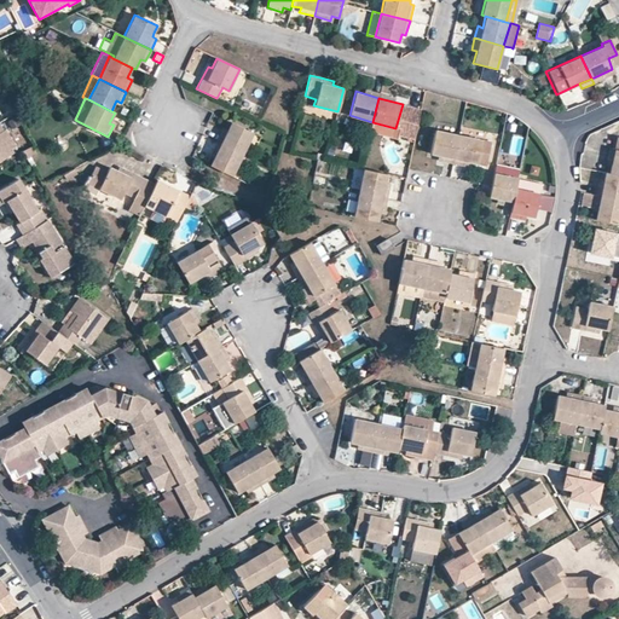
[(421,109),(405,104),(397,133),(414,138),(421,109)]
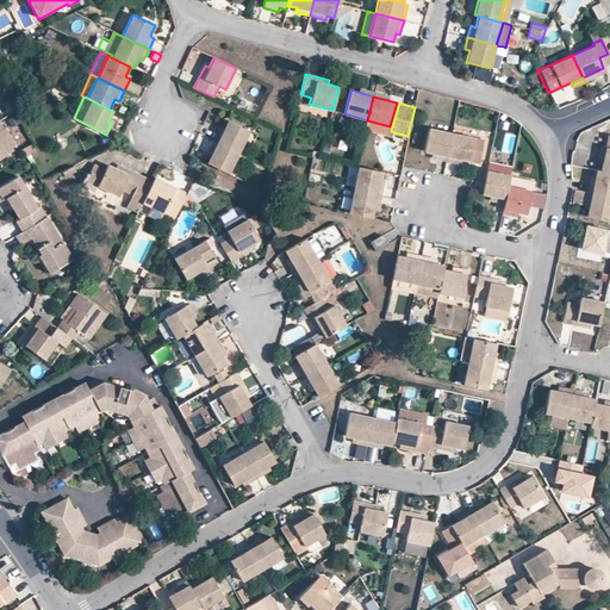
[(218,128),(212,139),(240,151),(249,130),(228,119),(223,130),(218,128)]
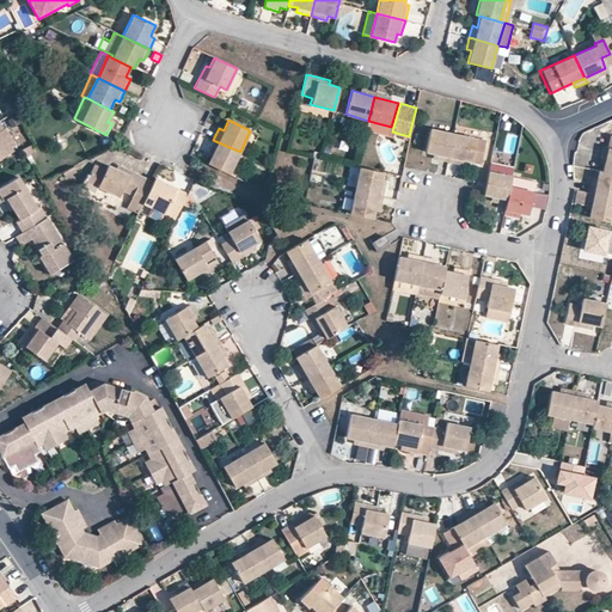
[(1,127),(0,124),(0,157),(12,150),(8,145),(13,142),(2,126),(1,127)]
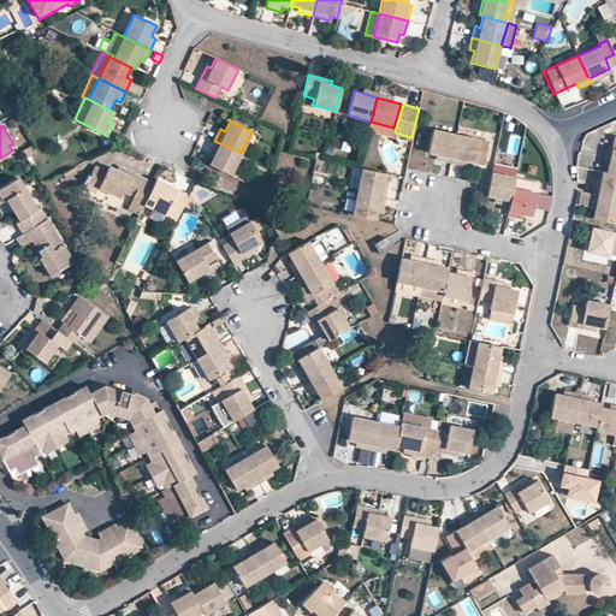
[(433,129),(427,152),(436,155),(436,159),(450,163),(457,134),(433,129)]
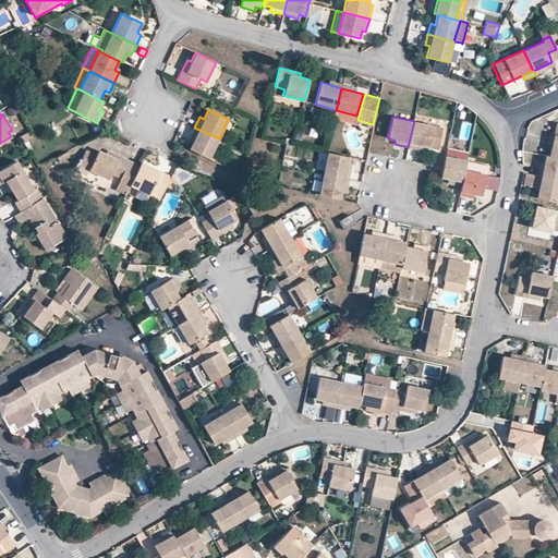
[(414,121),(408,147),(422,150),(423,146),(437,149),(443,126),(414,121)]
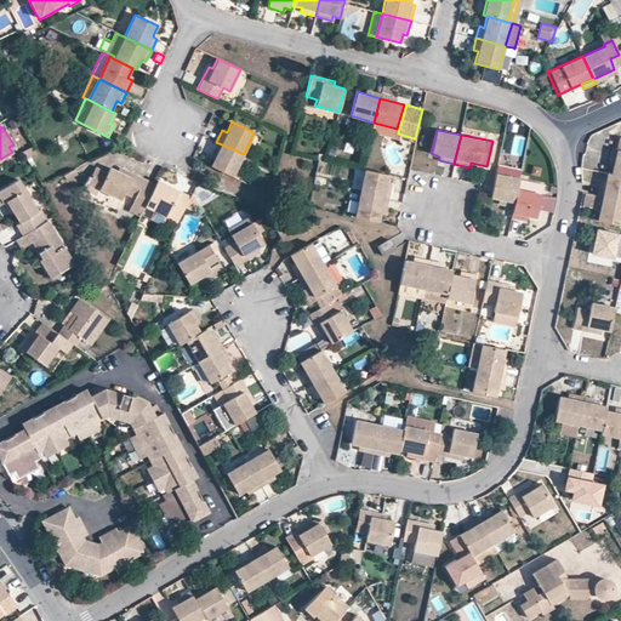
[(611,149),(608,165),(611,165),(610,174),(620,176),(620,140),(619,140),(616,149),(611,149)]
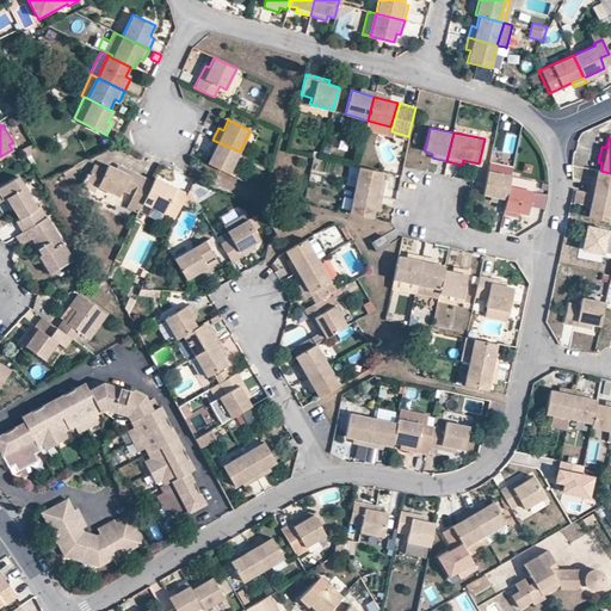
[(240,152),(213,140),(208,150),(211,153),(207,162),(229,173),(240,152)]
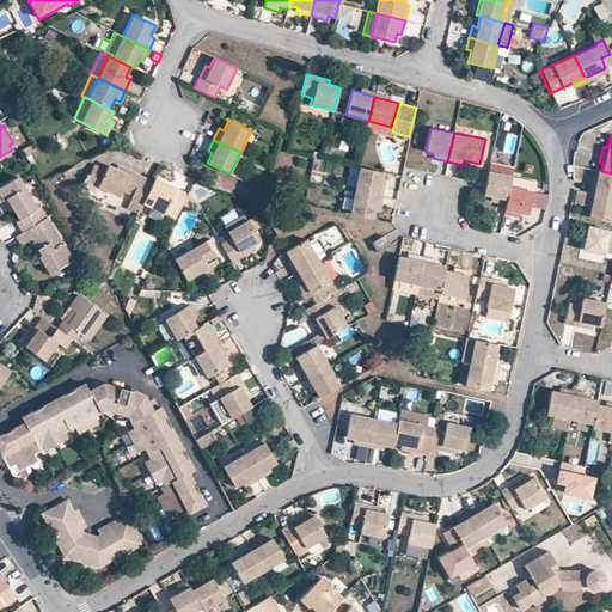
[(25,157),(35,151),(31,145),(22,150),(23,153),(25,157)]
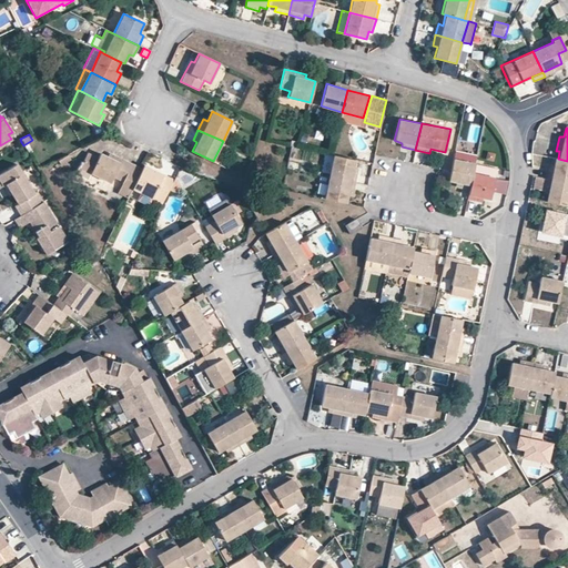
[(455,150),(453,158),(474,162),(476,153),(455,150)]
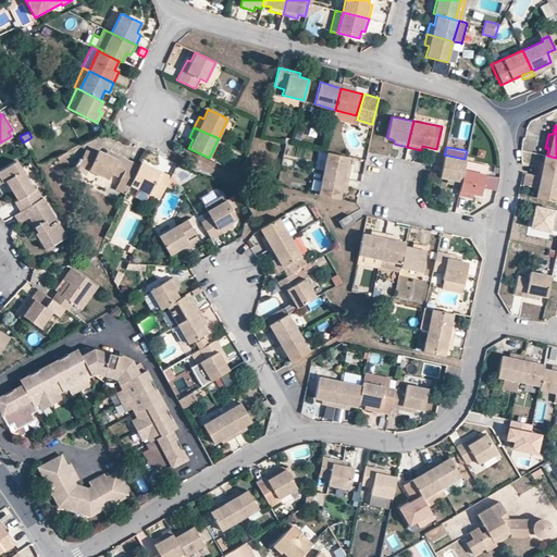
[(139,165),(107,149),(104,153),(98,150),(96,156),(85,151),(81,160),(78,159),(73,171),(86,176),(88,171),(108,180),(111,174),(121,178),(120,181),(130,185),(139,165)]
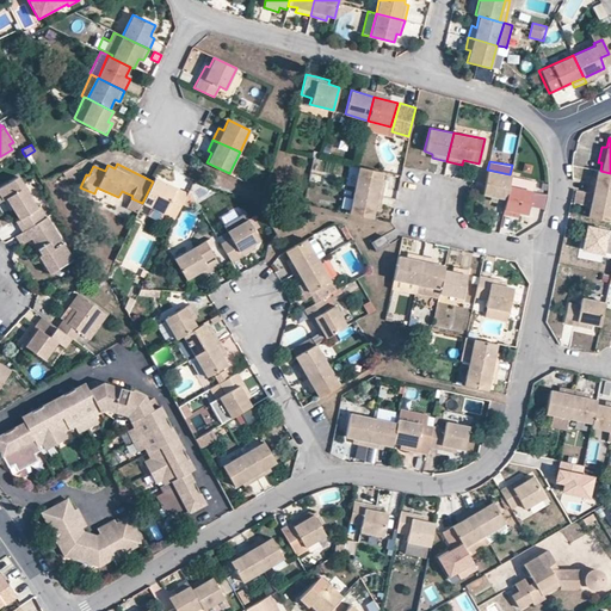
[(358,166),(353,190),(382,196),(386,180),(381,179),(382,172),(358,166)]
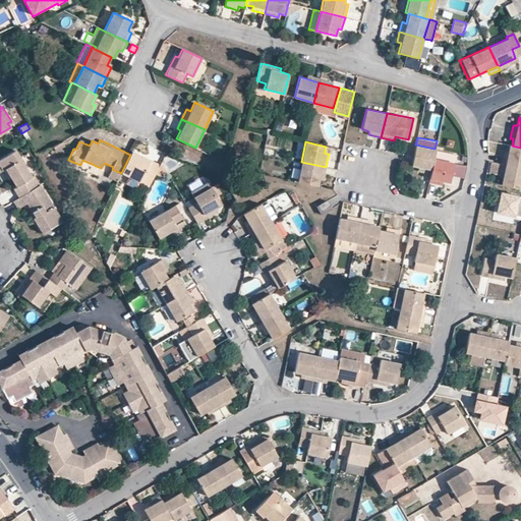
[(415,145),(411,166),(418,168),(417,171),(430,174),(433,158),(435,149),(415,145)]
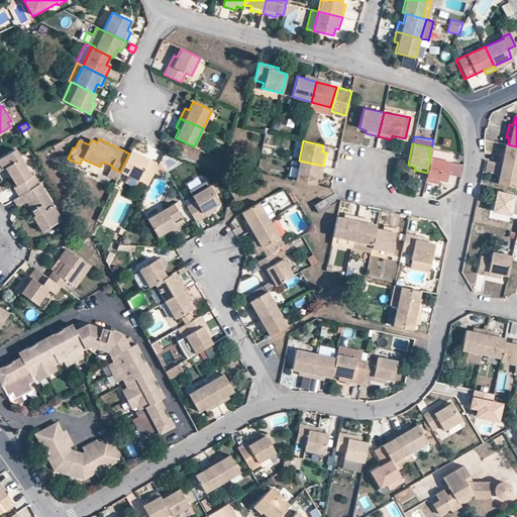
[(499,149),(496,163),(516,167),(516,146),(508,144),(504,144),(503,151),(499,149)]
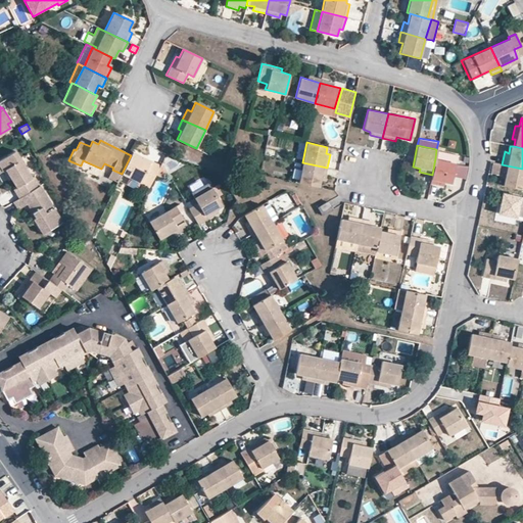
[(12,187),(17,196),(34,186),(36,185),(14,148),(0,155),(0,165),(1,168),(4,167),(9,176),(15,185),(12,187)]
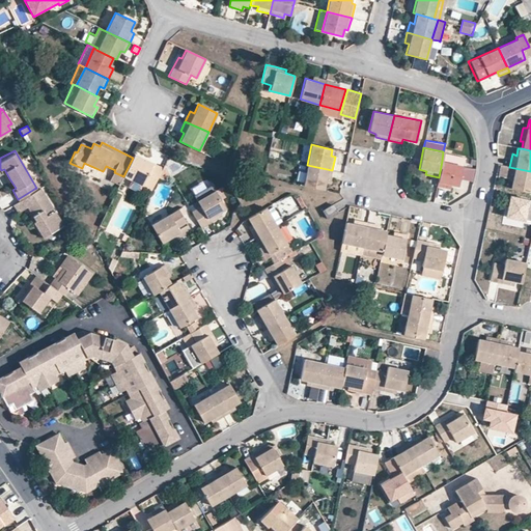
[(442,161),(463,165),(465,156),(443,151),(442,161)]
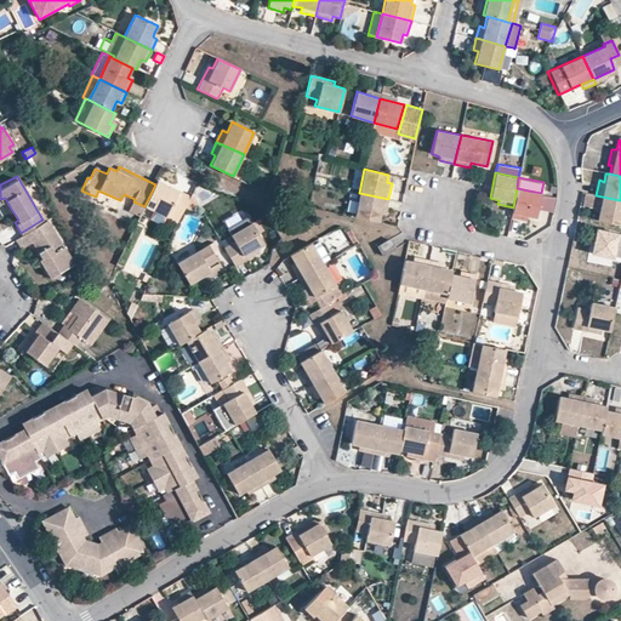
[(177,222),(191,197),(158,180),(155,184),(144,206),(144,208),(154,211),(149,220),(163,226),(166,217),(177,222)]
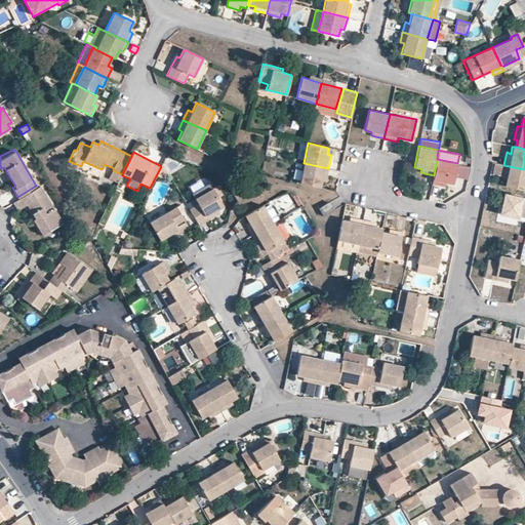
[(434,175),(432,184),(445,187),(446,183),(452,185),(454,175),(457,163),(437,159),(434,175)]
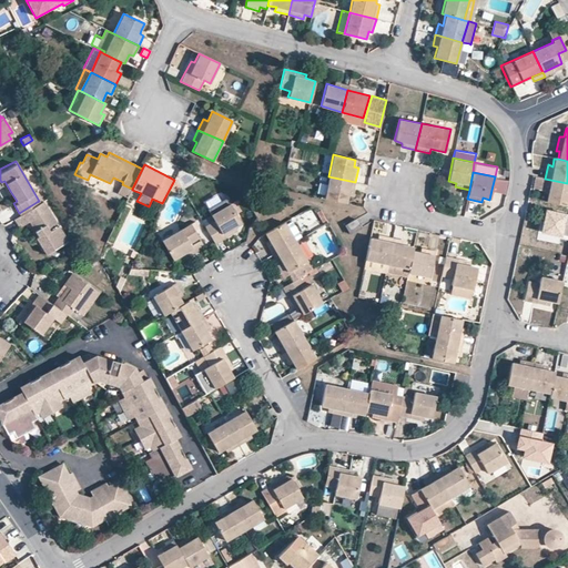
[(328,176),(324,198),(346,203),(347,195),(352,196),(355,182),(328,176)]
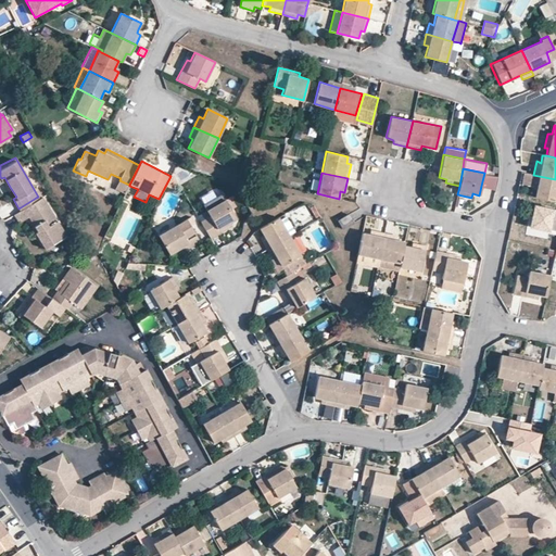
[(497,176),(484,173),(481,186),(494,189),(497,176)]
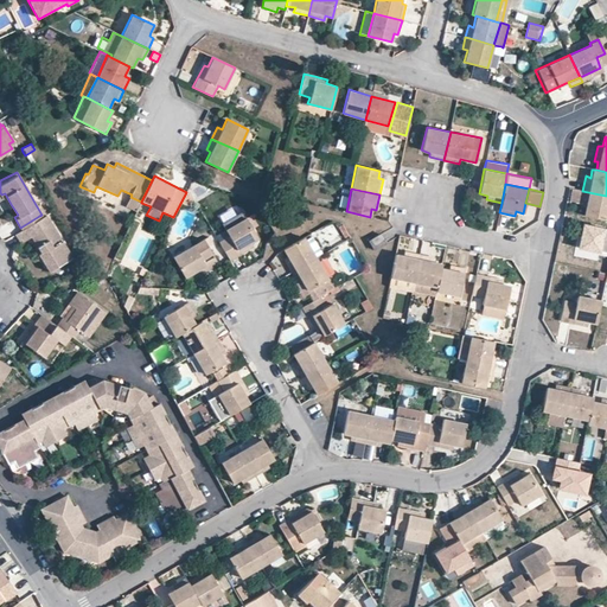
[(582,191),(570,189),(568,200),(580,203),(582,191)]
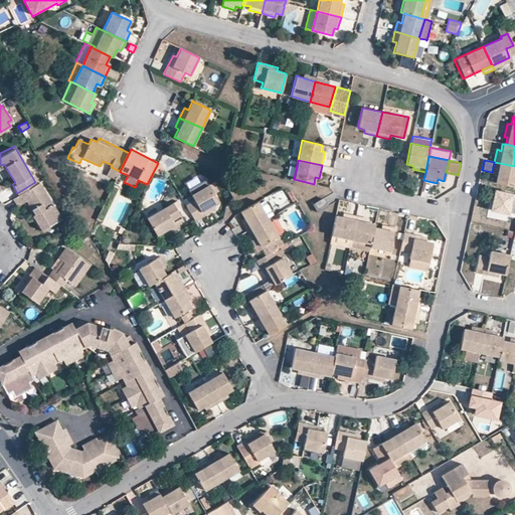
[(514,166),(494,162),(492,172),(496,173),(496,176),(495,183),(514,186),(514,166)]
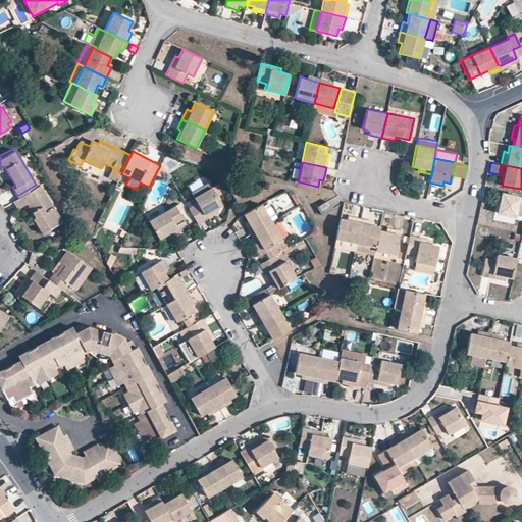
[(9,175),(4,166),(1,167),(7,176),(9,175)]
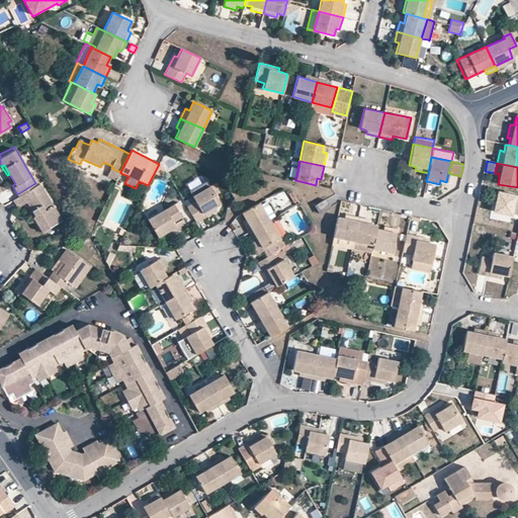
[(120,172),(111,168),(107,177),(116,181),(120,173),(120,172)]
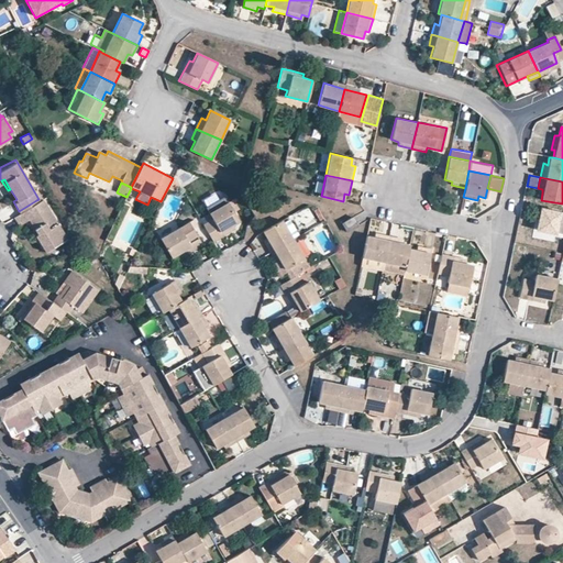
[(202,196),(206,206),(213,202),(209,192),(202,196)]
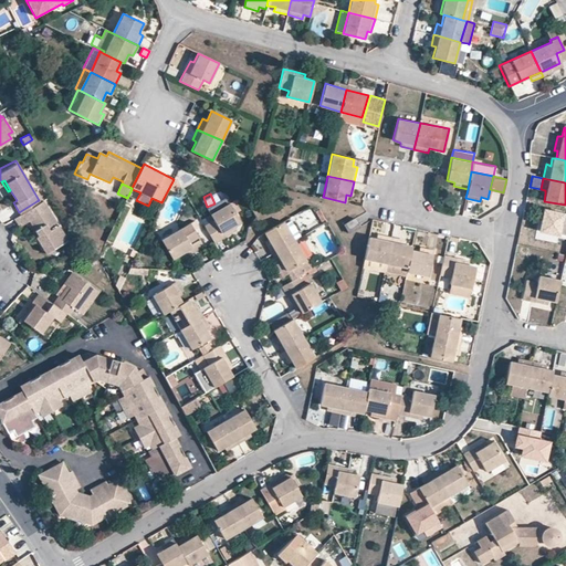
[(46,206),(41,198),(39,200),(37,201),(41,209),(46,206)]
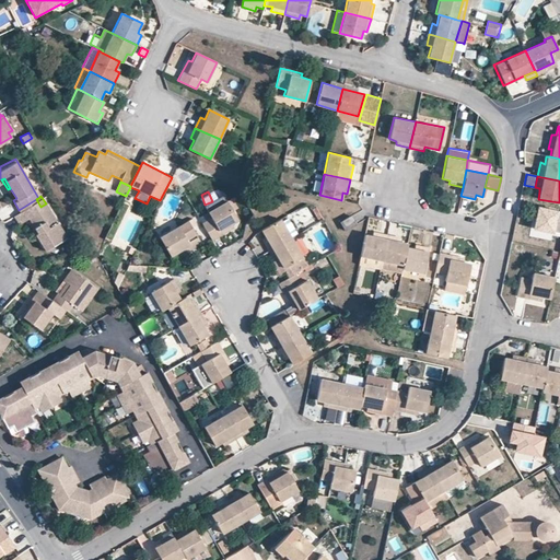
[(211,218),(201,223),(211,240),(233,229),(231,224),(236,221),(223,197),(205,207),(211,218)]
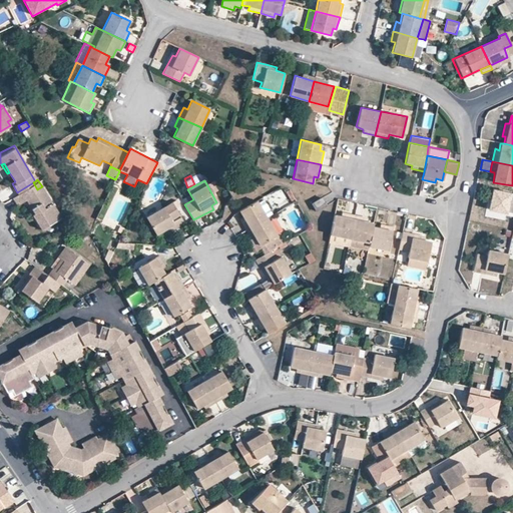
[(37,189),(33,182),(17,192),(11,196),(15,202),(24,198),(29,206),(32,211),(30,213),(36,222),(47,215),(50,221),(59,215),(42,186),(37,189)]
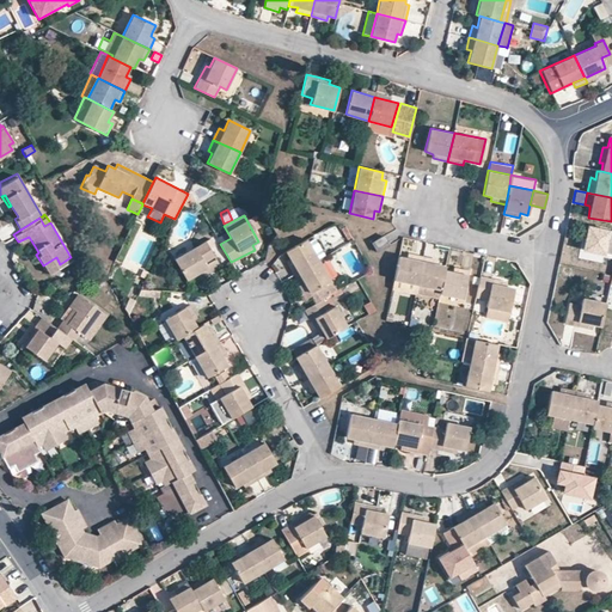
[(325,231),(330,245),(344,240),(338,226),(325,231)]
